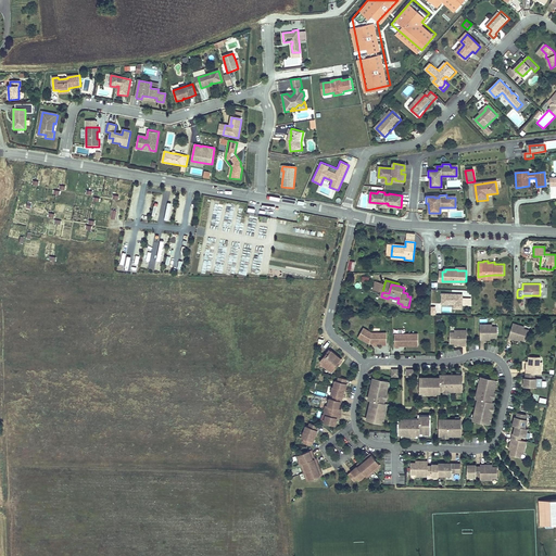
[(463,304),(463,293),(442,293),(442,304),(454,304),(463,304)]
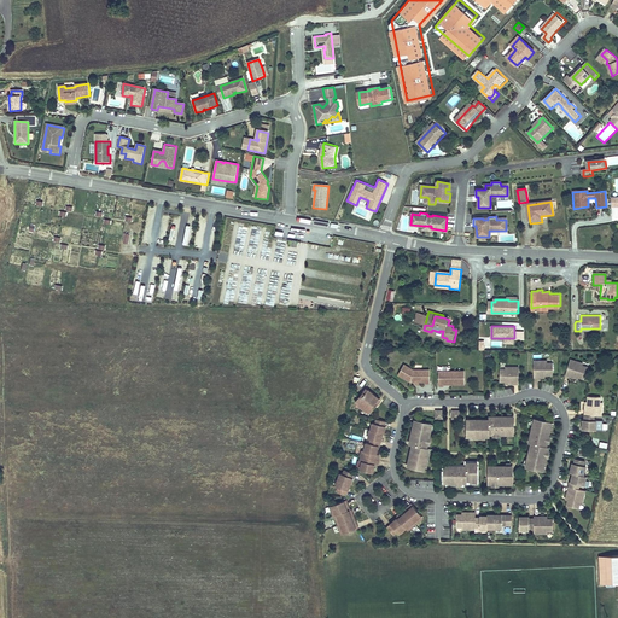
[(571,359),(566,375),(576,378),(576,375),(579,377),(584,378),(588,367),(583,365),(583,363),(571,359)]
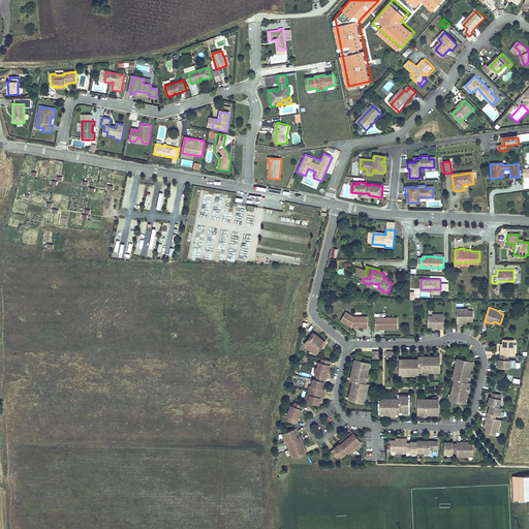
[(458,308),(458,322),(466,322),(466,320),(469,320),(473,320),(473,310),(469,310),(469,308),(458,308)]
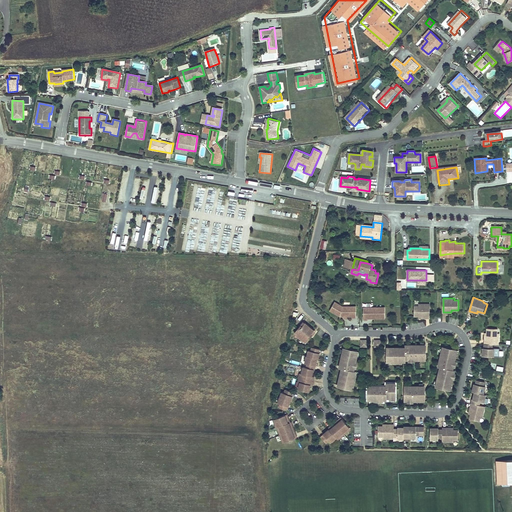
[(356,318),(356,306),(343,306),(335,302),(330,310),(341,316),(341,315),(343,315),(343,316),(352,316),(352,318),(356,318)]
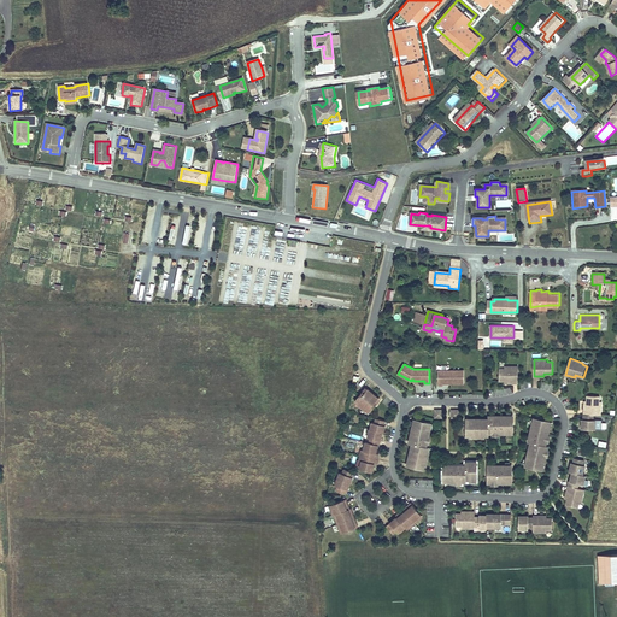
[(505,369),(500,369),(499,381),(505,381),(509,381),(509,383),(518,383),(518,366),(505,366),(505,369)]
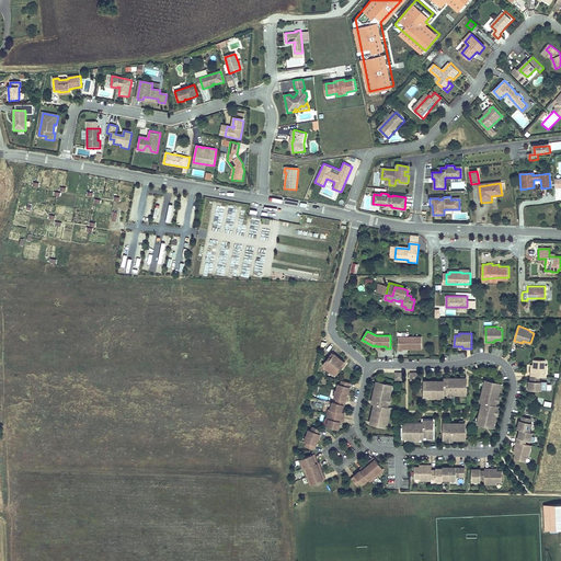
[(422,348),(422,336),(399,336),(399,351),(403,351),(403,348),(422,348)]
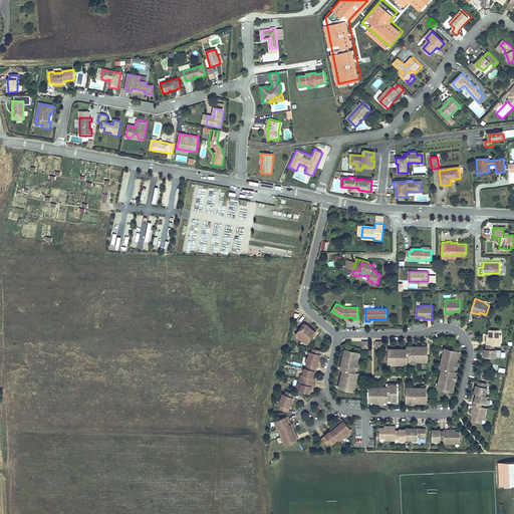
[(306,340),(305,341),(308,343),(311,339),(310,338),(312,335),(315,332),(312,329),(309,326),(309,327),(306,324),(303,328),(301,330),(299,329),(296,333),(298,335),(299,334),(306,340)]
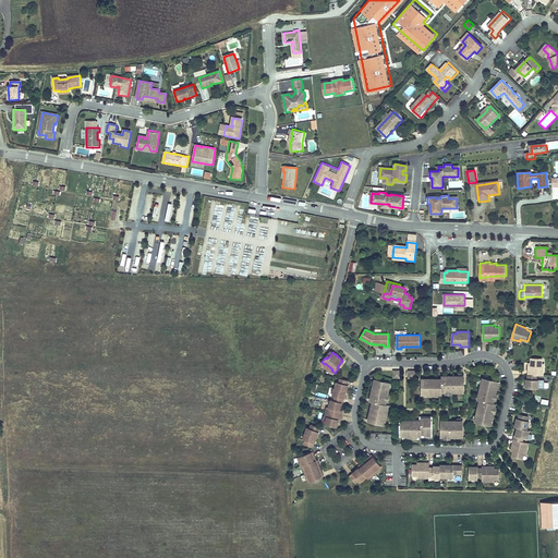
[(530,366),(529,375),(537,376),(544,376),(544,364),(543,364),(543,359),(532,359),(532,363),(531,366),(530,366)]
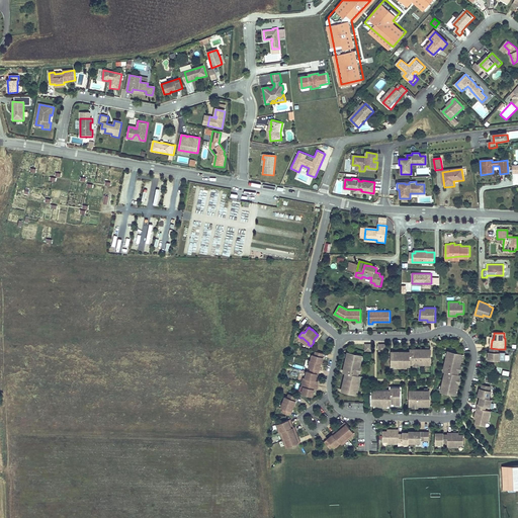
[(499,349),(491,348),(491,352),(489,352),(489,360),(500,361),(500,360),(501,356),(501,353),(499,353),(499,349)]
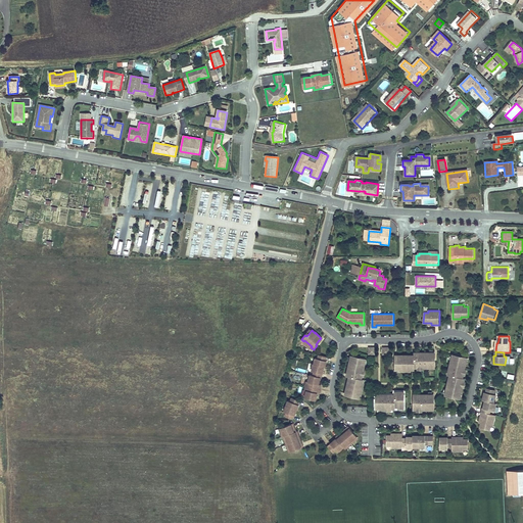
[(397,362),(395,362),(395,370),(398,370),(398,369),(411,369),(411,370),(415,370),(415,368),(418,368),(418,367),(423,367),(423,368),(430,368),(430,367),(434,367),(435,367),(435,362),(433,362),(433,352),(429,352),(416,352),(416,360),(415,360),(415,362),(413,362),(413,354),(397,354),(397,362)]
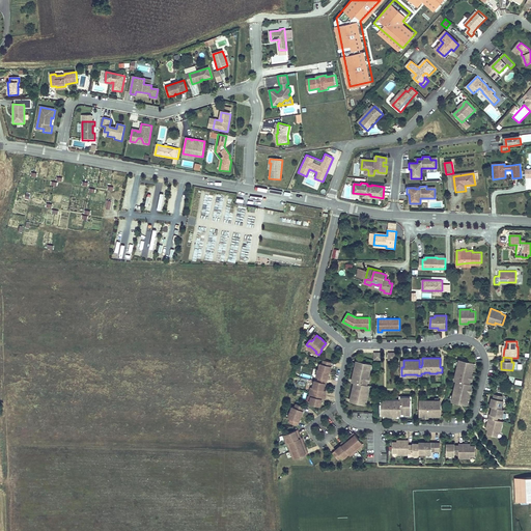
[(309,404),(320,407),(322,399),(325,399),(326,395),(325,395),(326,391),(325,391),(327,384),(328,384),(328,380),(329,380),(331,372),(332,372),(333,366),(332,366),(333,362),(324,360),(323,364),(320,364),(319,369),(318,369),(316,378),(318,378),(318,382),(314,381),(313,388),(311,388),(310,392),(311,392),(310,396),(311,397),(309,404)]
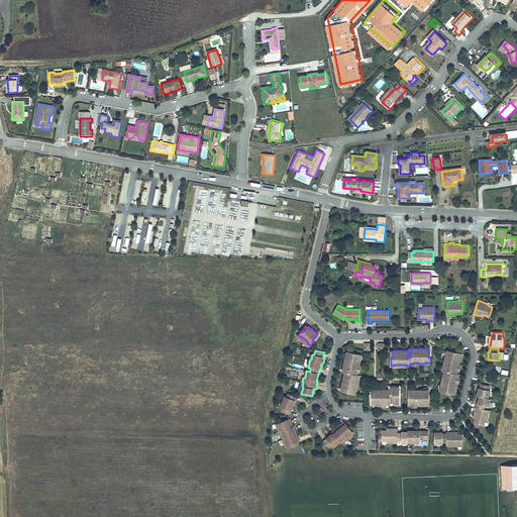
[(458,358),(459,354),(460,353),(455,352),(454,353),(446,351),(445,352),(445,356),(442,369),(449,371),(449,372),(451,373),(450,375),(444,373),(440,388),(447,389),(446,391),(454,393),(455,390),(454,389),(456,378),(457,378),(458,375),(456,374),(457,371),(456,371),(457,366),(458,366),(460,358),(458,358)]
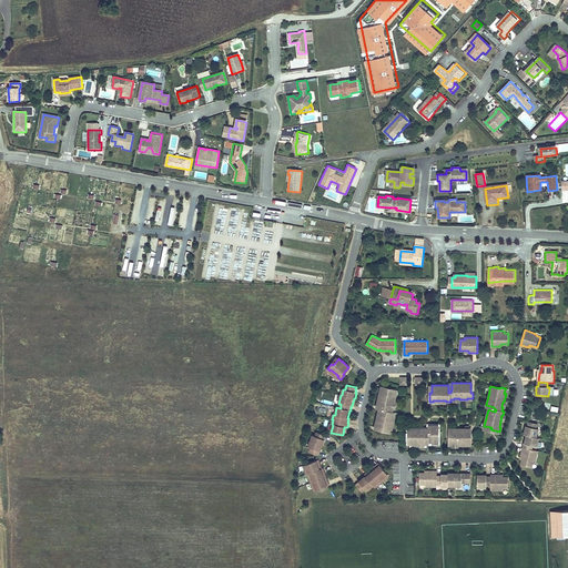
[(391,389),(382,388),(381,388),(381,393),(377,406),(385,408),(385,411),(387,411),(387,413),(379,411),(375,427),(383,429),(383,430),(391,433),(392,429),(391,428),(393,416),(395,416),(395,413),(393,412),(394,408),(393,408),(394,403),(395,403),(397,395),(395,395),(396,391),(397,389),(392,388),(391,389)]
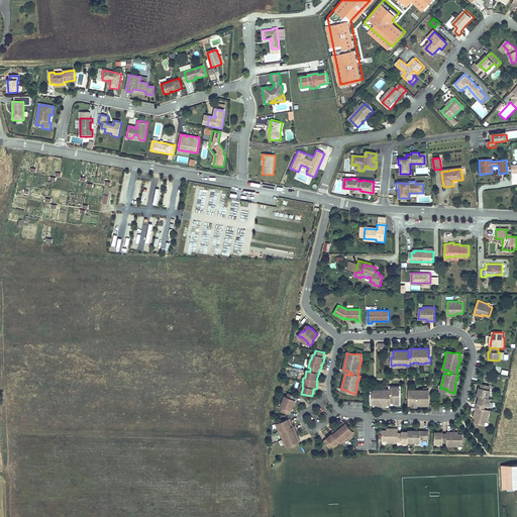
[(490,386),(482,384),(481,388),(480,388),(478,396),(480,396),(489,398),(490,395),(491,391),(489,390),(490,386)]
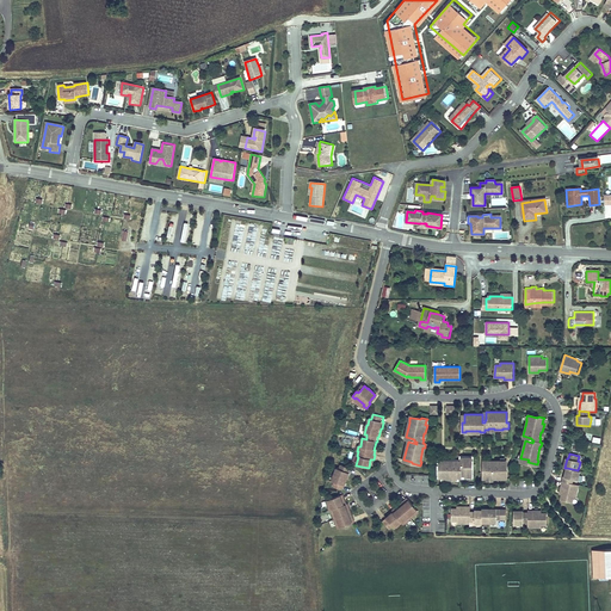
[(460,461),(442,461),(442,468),(439,468),(439,477),(444,477),(444,476),(457,476),(457,477),(462,477),(462,475),(466,475),(466,474),(473,474),(473,457),(463,457),(463,466),(462,466),(462,468),(460,468),(460,461)]
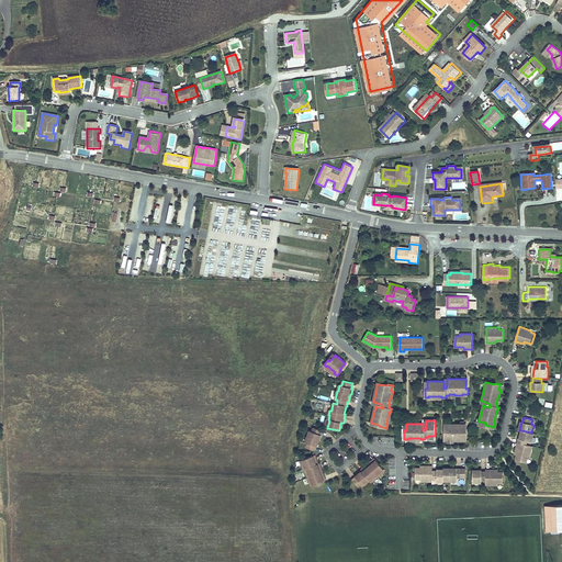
[(461,423),(446,423),(446,433),(445,433),(445,440),(448,440),(448,439),(453,439),(453,440),(461,440),(461,439),(465,439),(467,439),(467,433),(465,433),(465,423),(464,423),(461,423)]
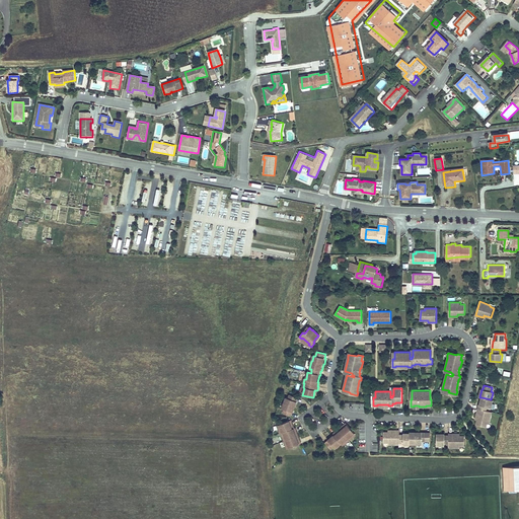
[(283,413),(290,416),(292,413),(296,401),(297,397),(289,394),(288,398),(286,397),(282,409),(284,410),(283,413)]
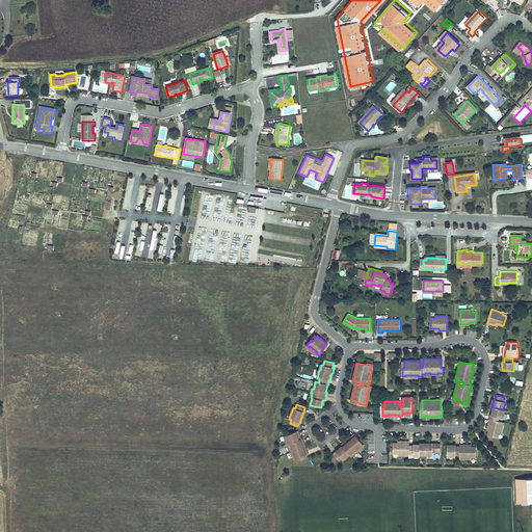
[(491,415),(490,420),(499,421),(500,418),(504,419),(504,418),(505,414),(505,410),(503,409),(494,407),(493,416),(491,415)]
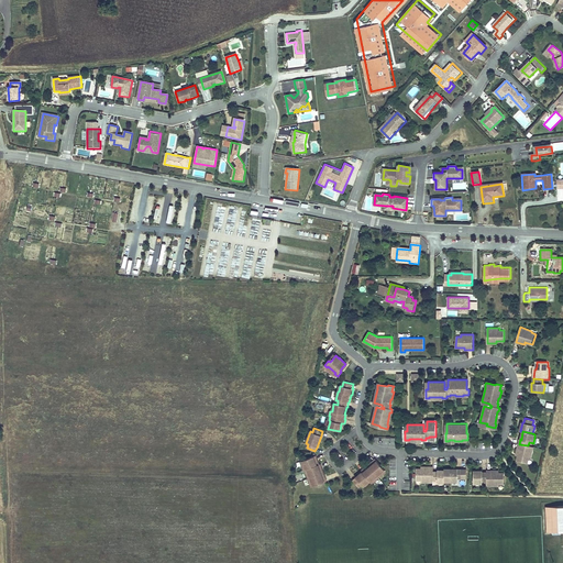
[(528,445),(519,444),(517,452),(519,453),(518,456),(517,461),(528,464),(529,459),(531,459),(533,448),(528,445)]
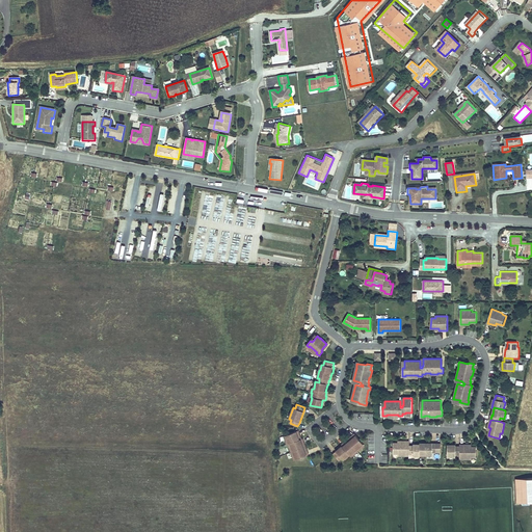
[(285,439),(287,445),(290,443),(291,446),(289,447),(293,457),(295,457),(296,459),(309,455),(307,451),(306,451),(302,444),(303,443),(302,439),(299,440),(298,435),(299,435),(298,431),(286,435),(287,439),(285,439)]
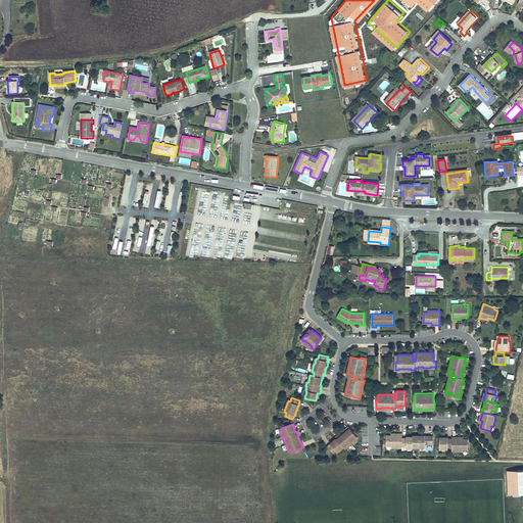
[(336,450),(338,453),(343,447),(344,447),(346,445),(347,447),(357,440),(355,438),(358,436),(348,427),(345,429),(347,431),(340,436),(339,435),(336,438),(331,443),(331,444),(328,446),(333,453),(336,450)]
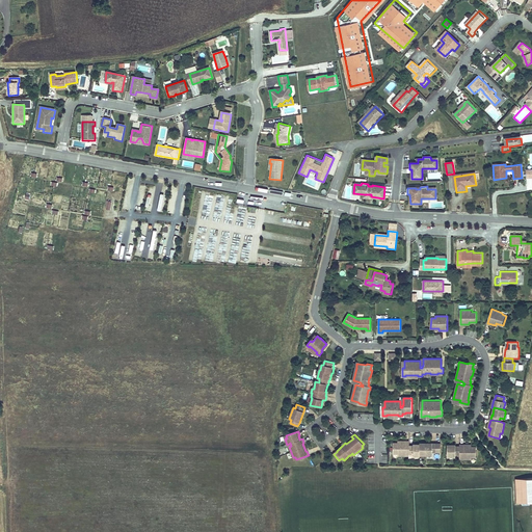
[(397,444),(393,444),(392,454),(397,454),(397,456),(408,456),(408,453),(408,446),(408,442),(400,442),(400,444),(397,444)]
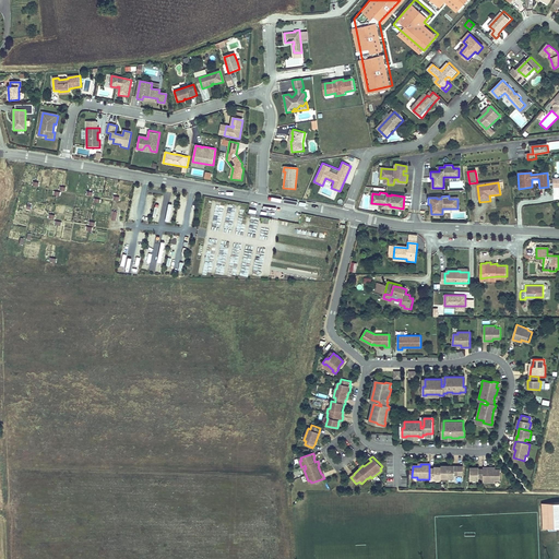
[(433,468),(429,468),(429,476),(433,476),(433,478),(435,478),(440,478),(440,477),(442,477),(447,477),(448,477),(453,477),(453,474),(463,474),(463,466),(453,466),(440,466),(440,467),(433,467),(433,468)]
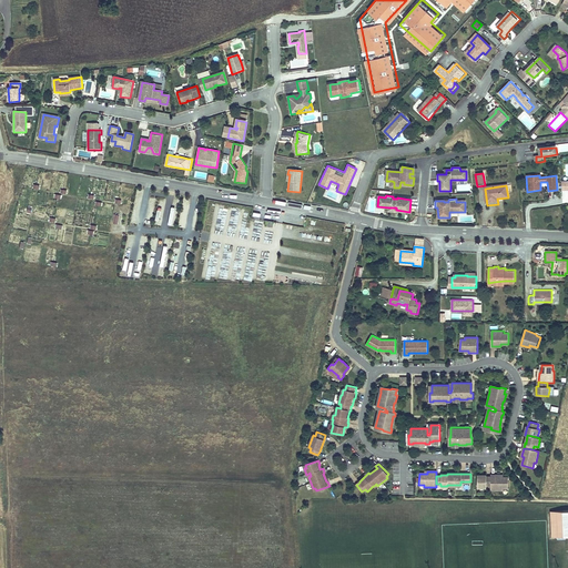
[(489,486),(489,477),(485,477),(485,476),(476,476),(476,488),(480,488),(485,488),(485,486),(489,486)]
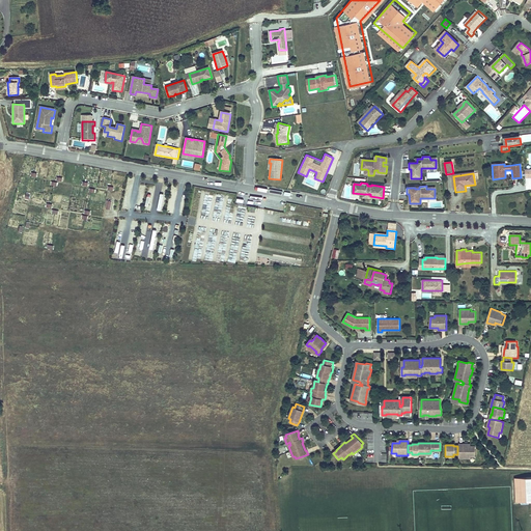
[(466,445),(458,445),(457,446),(457,454),(457,459),(469,459),(469,457),(474,457),(474,447),(469,447),(466,447),(466,445)]
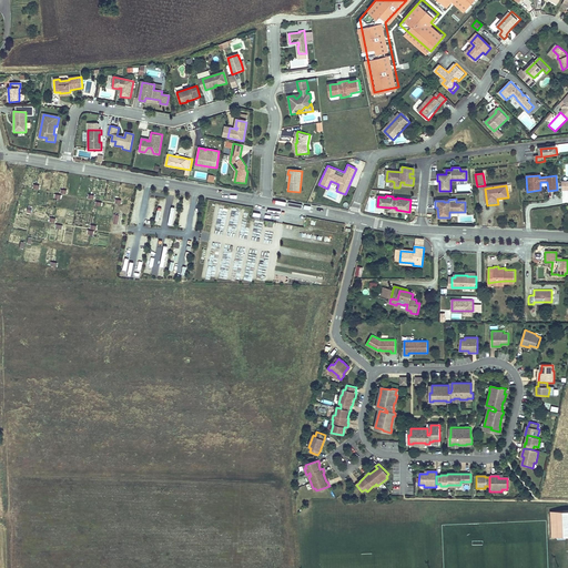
[(373,486),(367,492),(368,494),(377,486),(376,484),(374,486),(373,486)]
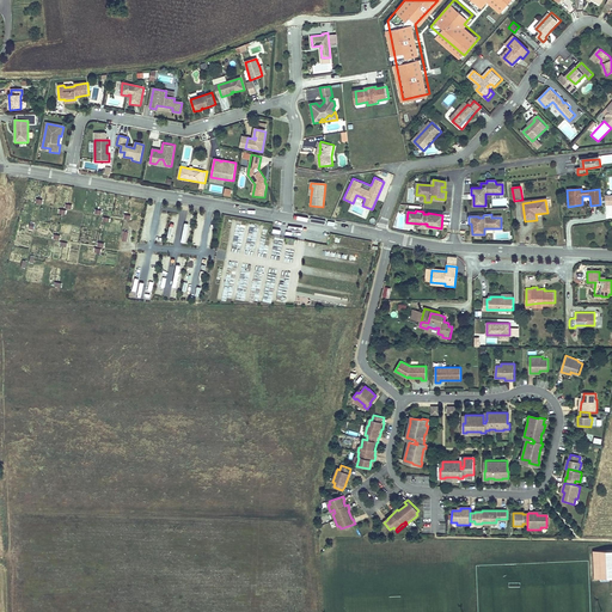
[(594,579),(611,577),(611,549),(593,551),(594,579)]
